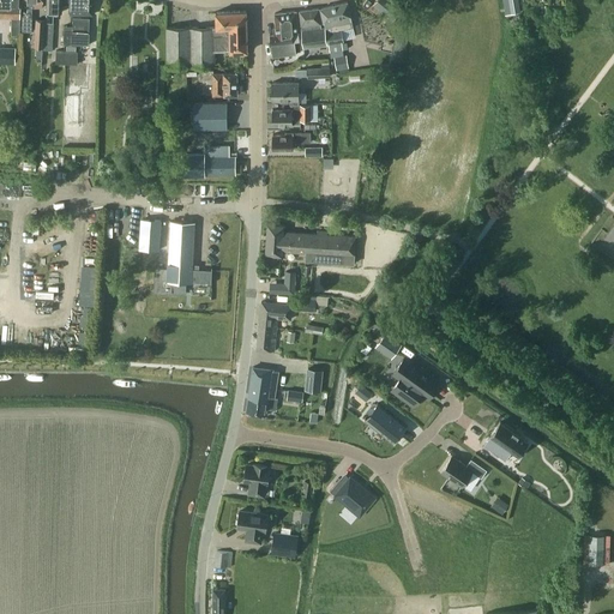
[(22,6),(22,0),(0,0),(0,17),(11,18),(11,34),(19,34),(19,6),(20,6),(22,6)]
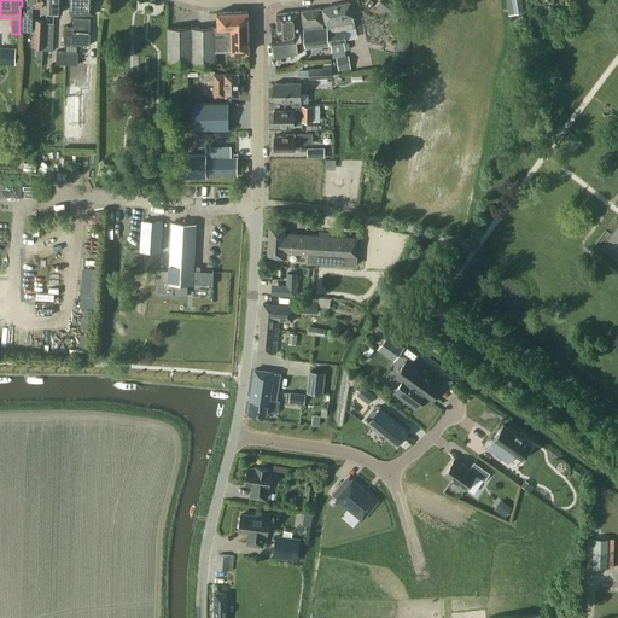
[(22,0),(22,6),(21,29),(30,30),(30,7),(42,7),(42,0),(22,0)]
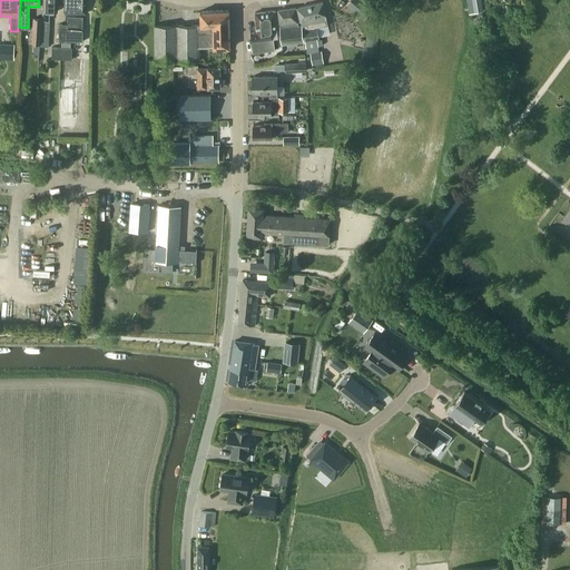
[(43,0),(42,20),(49,20),(50,10),(58,10),(58,0),(43,0)]
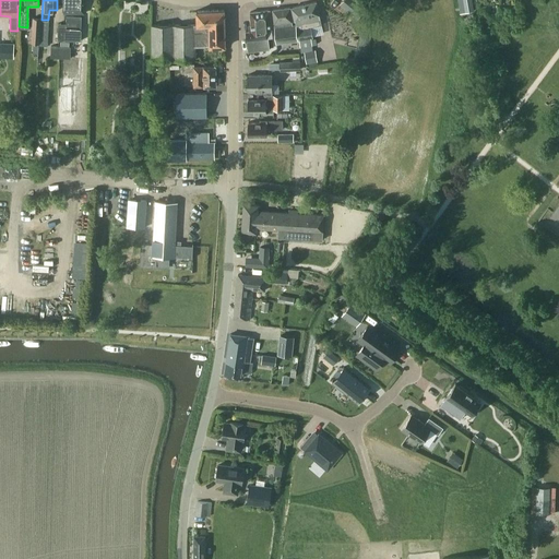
[(84,13),(85,0),(83,0),(63,0),(63,13),(84,13)]
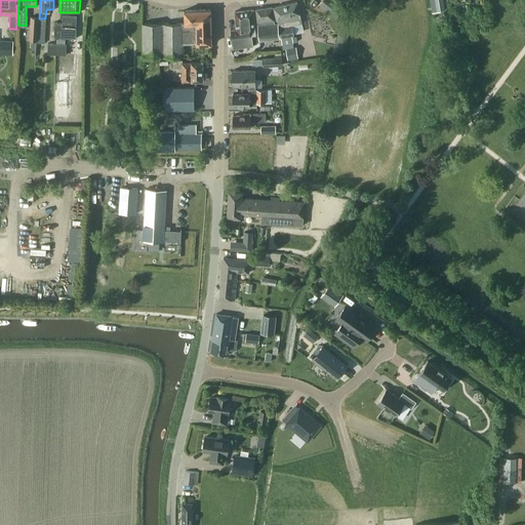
[(333,0),(323,0),(320,4),(335,17),(344,8),(333,0)]
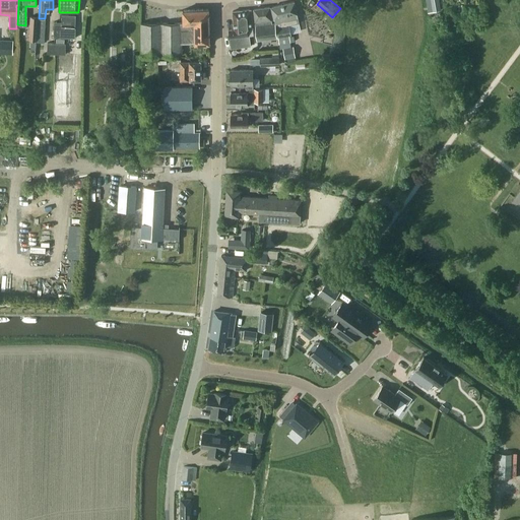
[(439,0),(430,0),(432,11),(441,10),(439,0)]
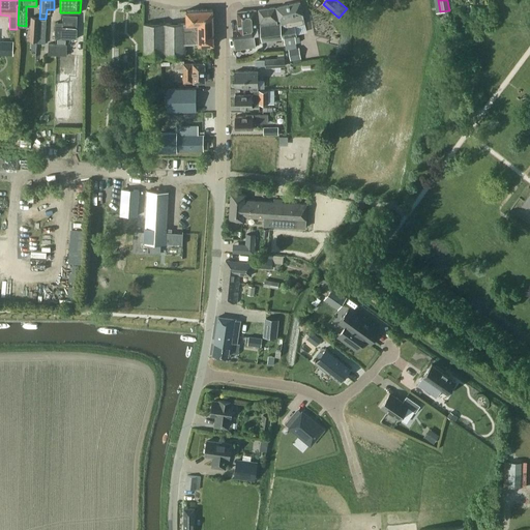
[(277,6),(281,23),(282,24),(285,37),(295,35),(297,35),(295,26),(296,25),(298,25),(305,23),(300,1),(298,2),(277,6)]
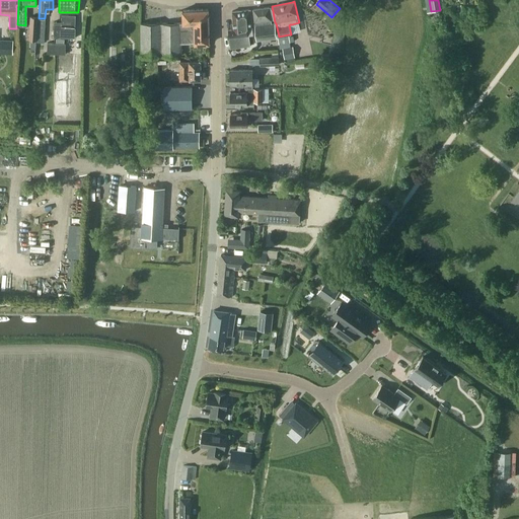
[(277,36),(276,23),(275,22),(272,22),(270,7),(252,9),(256,40),(277,36)]
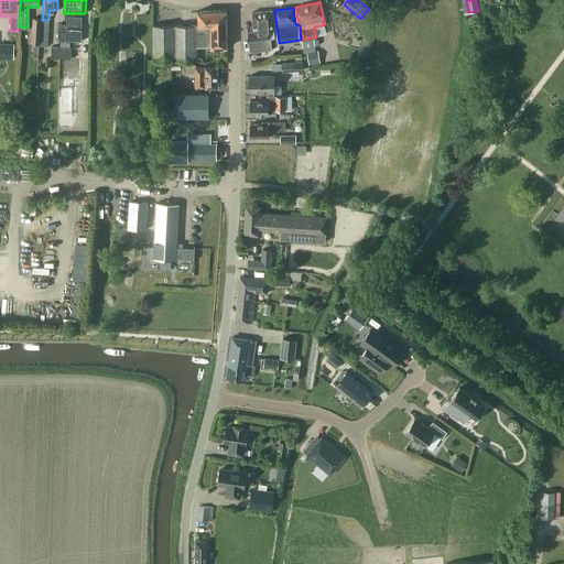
[(212,46),(227,46),(226,10),(198,10),(198,23),(153,24),(153,61),(197,60),(196,46),(210,46),(212,46)]
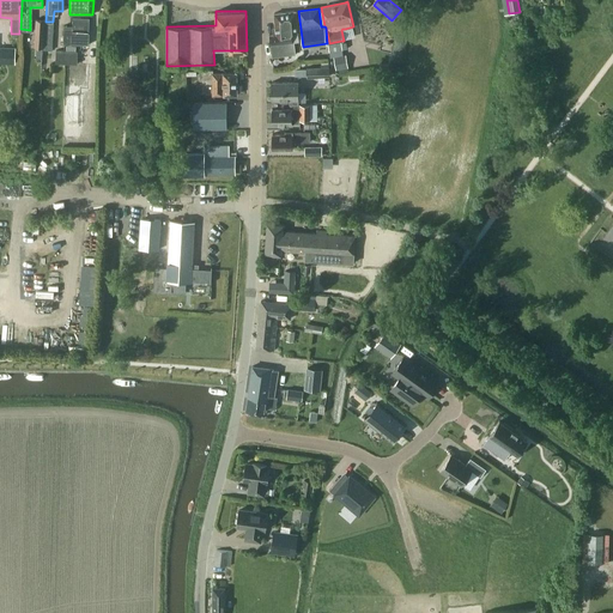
[(295,41),(299,41),(296,11),(274,13),(275,26),(273,26),(274,34),(269,34),(272,56),(296,54),(295,41)]
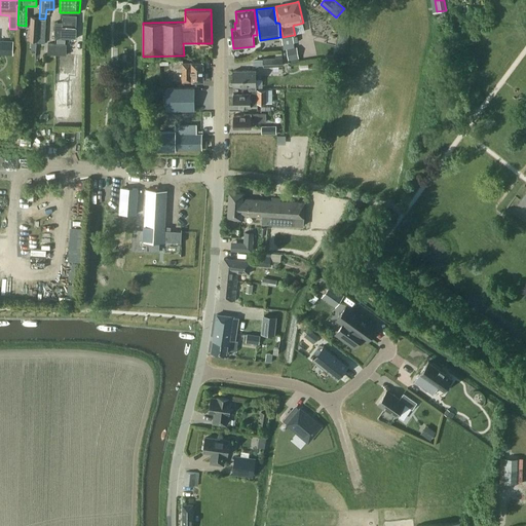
[(63,14),(63,22),(62,26),(76,27),(77,14),(63,14)]
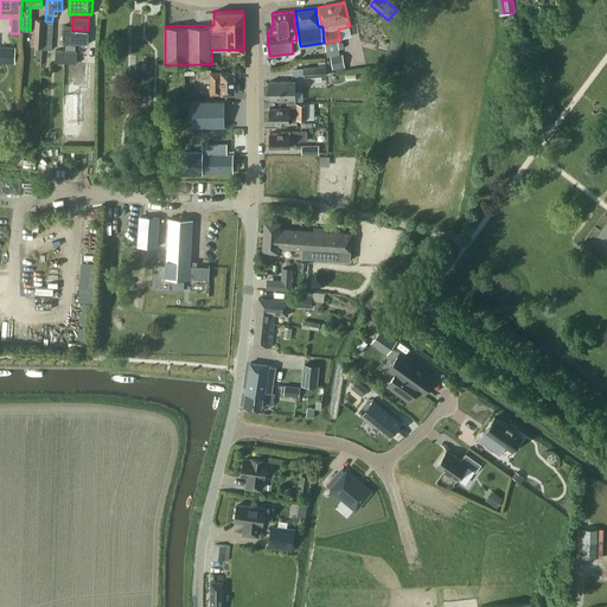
[(44,21),(44,19),(36,18),(34,46),(42,46),(42,49),(43,49),(44,21)]
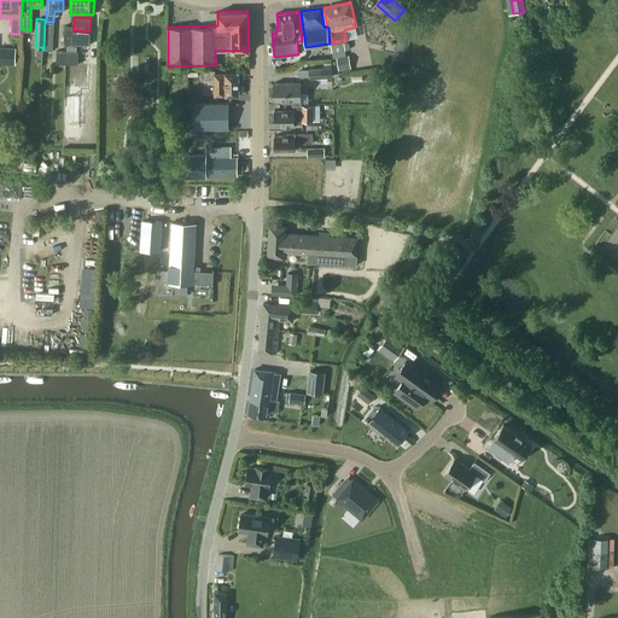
[(394,30),(398,24),(391,18),(386,24),(394,30)]
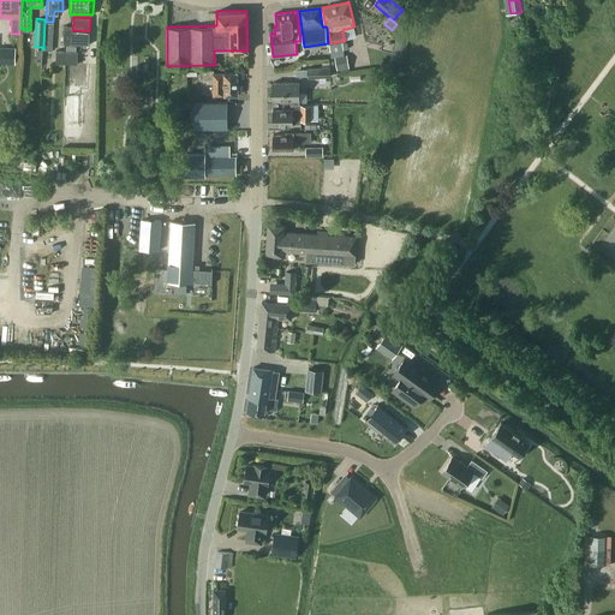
[(53,51),(54,22),(53,22),(46,22),(45,22),(43,49),(52,51),(53,51)]
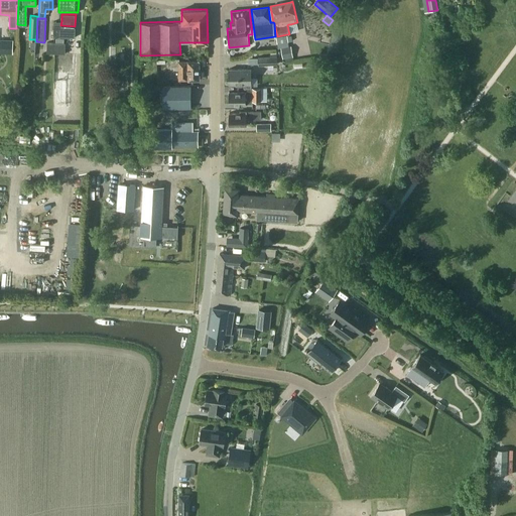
[(75,26),(60,25),(60,36),(75,37),(76,26),(75,26)]
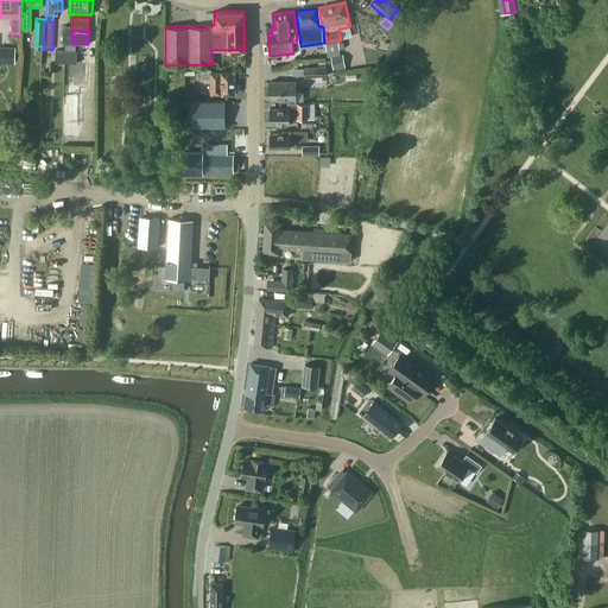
[(0,62),(14,63),(16,48),(0,46),(0,62)]
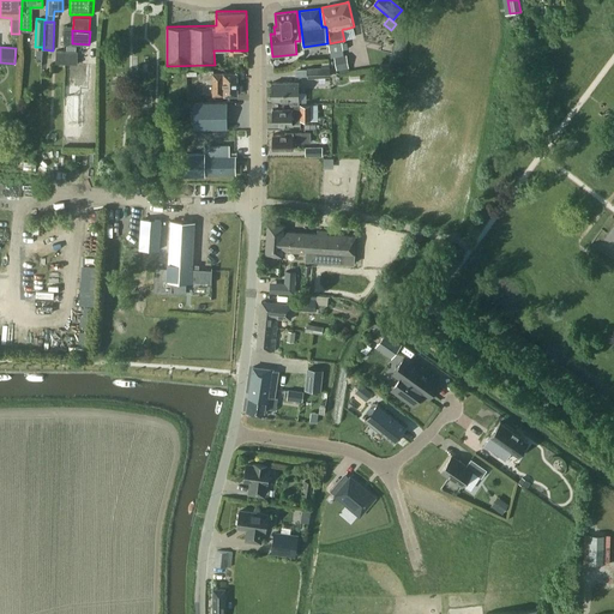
[(78,50),(64,50),(64,64),(77,64),(78,50)]
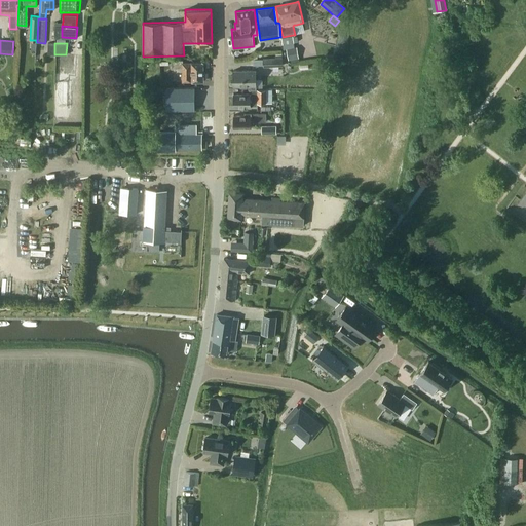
[(298,58),(297,47),(295,47),(287,49),(289,59),(290,59),(298,58)]
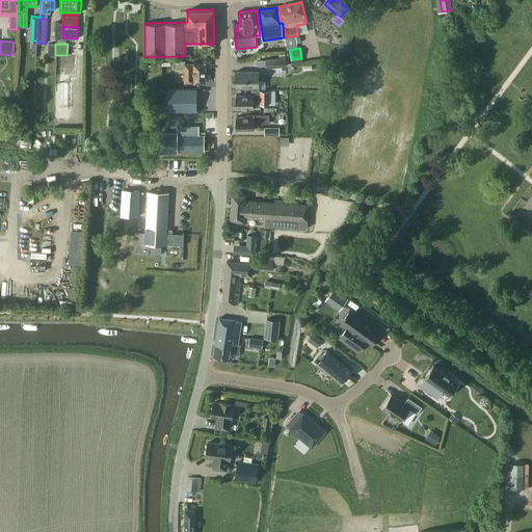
[(267,67),(282,67),(291,65),(287,65),(286,57),(267,58),(267,67)]
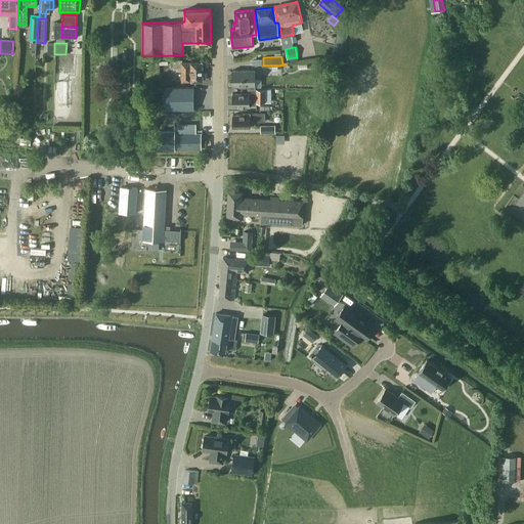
[(171,67),(181,67),(181,81),(203,80),(203,61),(182,62),(182,59),(171,59),(171,67)]
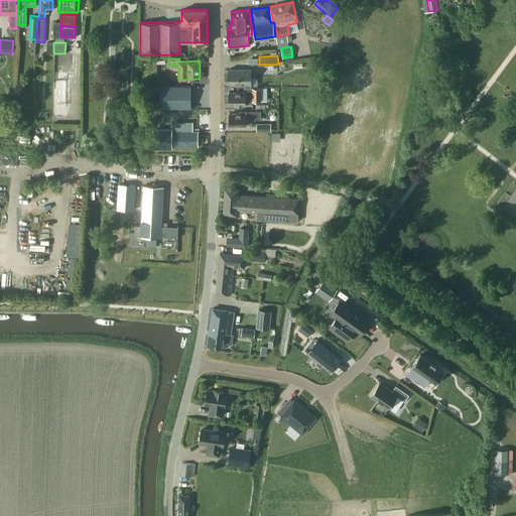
[(244,86),(252,86),(251,68),(229,69),(229,84),(244,84),(244,86)]
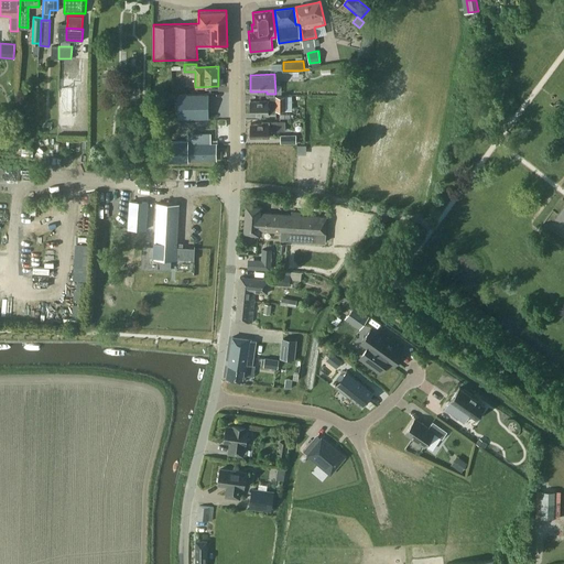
[(73,96),(78,84),(66,79),(61,91),(73,96)]
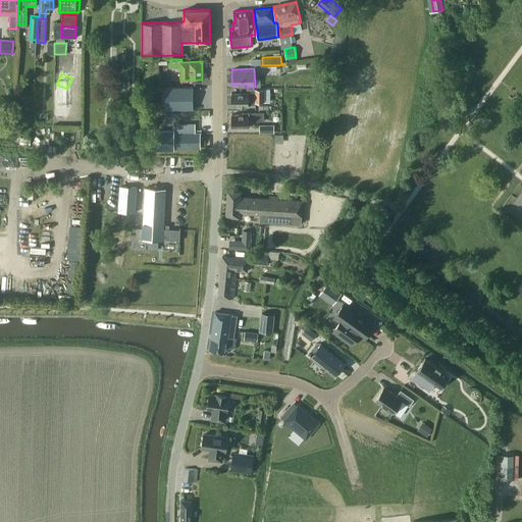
[(164,109),(193,108),(193,86),(164,87),(164,109)]
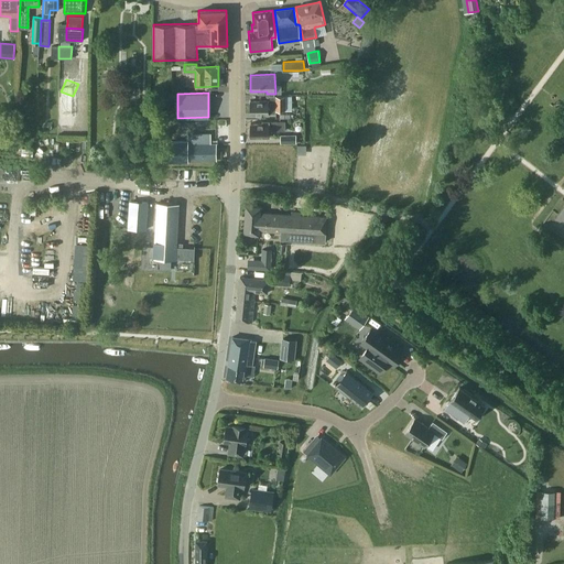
[(250,100),(251,114),(275,112),(275,110),(286,110),(285,96),(267,96),(267,99),(250,100)]
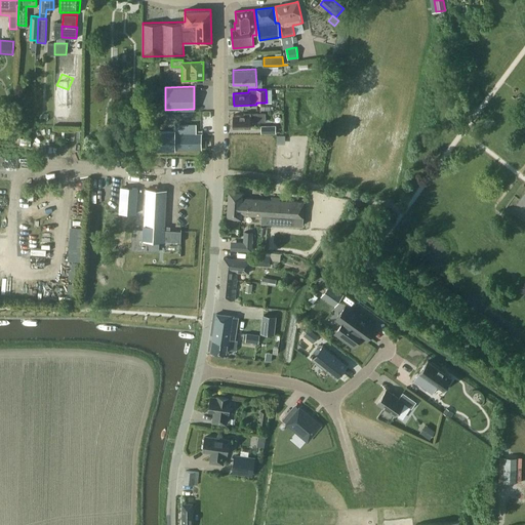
[(250,127),(250,125),(250,121),(266,121),(266,112),(245,112),(245,115),(234,115),(234,127),(250,127)]
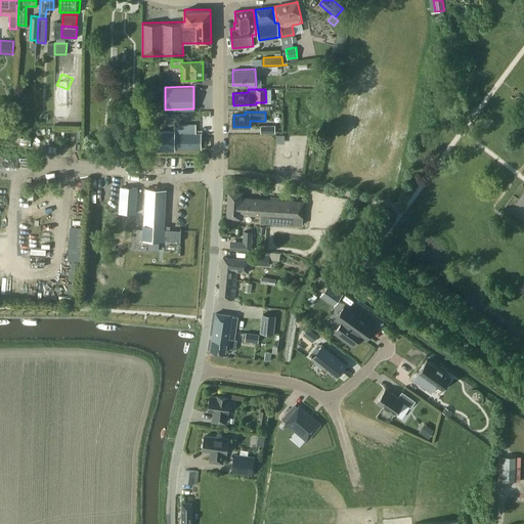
[(12,132),(9,126),(0,131),(3,137),(12,132)]
